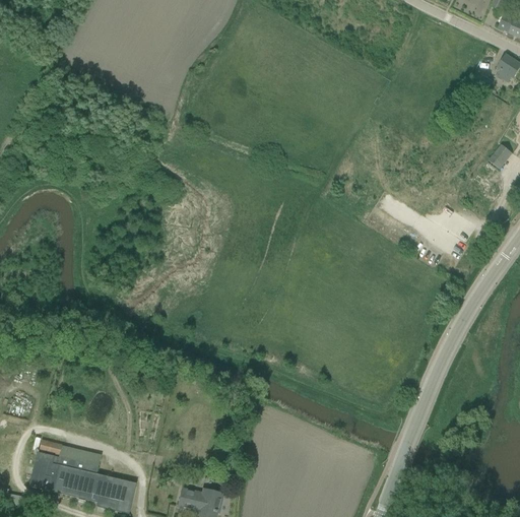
[(493,0),(491,4),(501,8),(504,0),(493,0)]
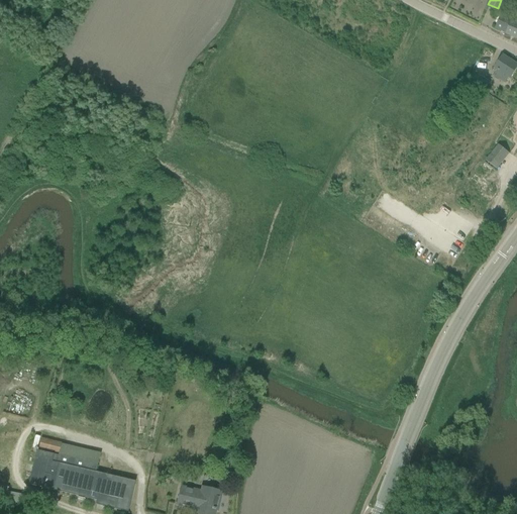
[(513,13),(512,16),(506,30),(505,31),(516,36),(516,9),(516,8),(513,13)]
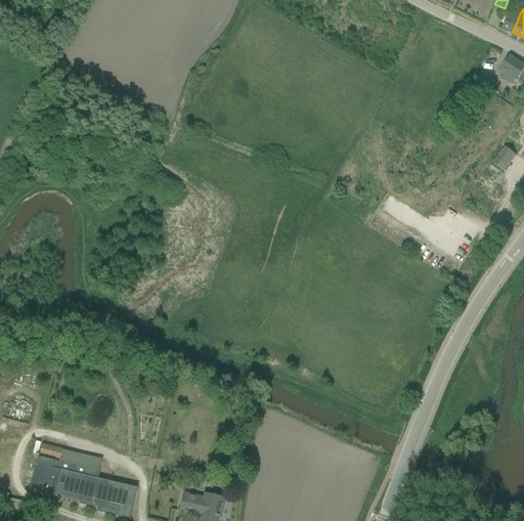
[(509,12),(501,26),(513,31),(519,16),(512,13),(509,12)]
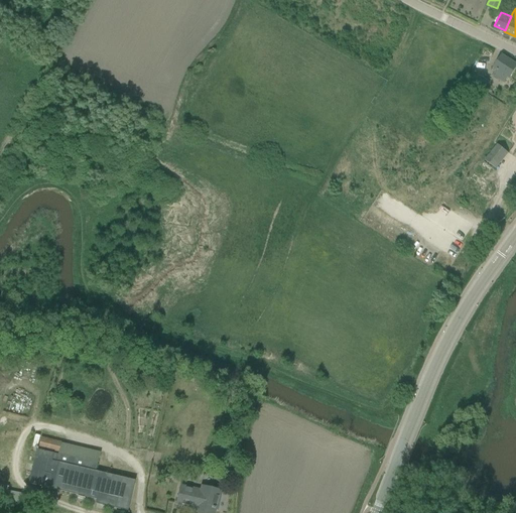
[(509,76),(512,72),(515,65),(515,61),(501,52),(493,66),(494,67),(491,72),(504,80),(507,75),(509,76)]
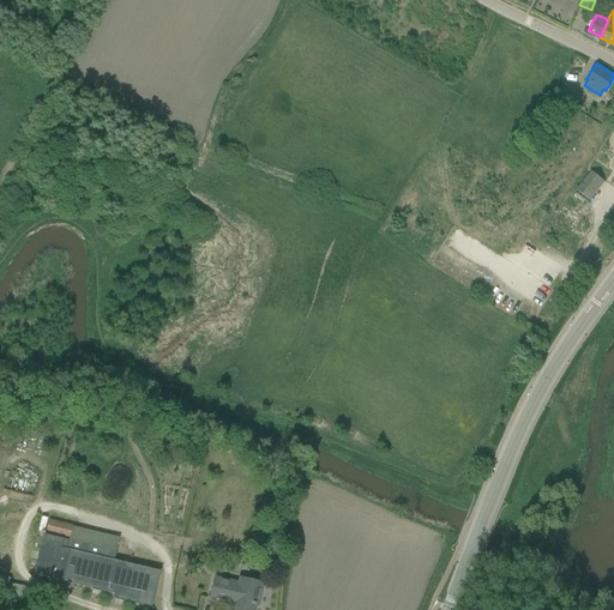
[(591,168),(577,187),(589,197),(605,179),(591,168)]
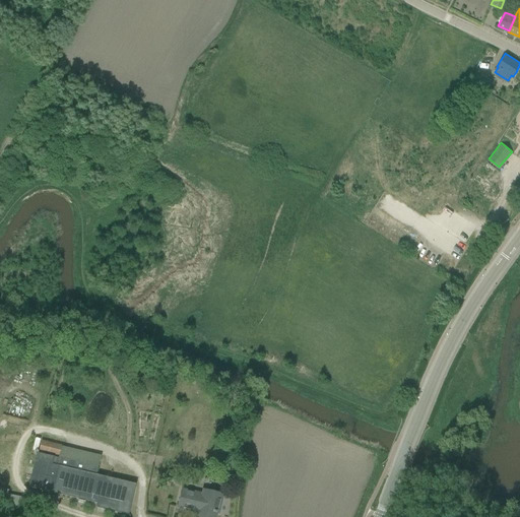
[(39,449),(58,453),(60,443),(41,439),(39,449)]
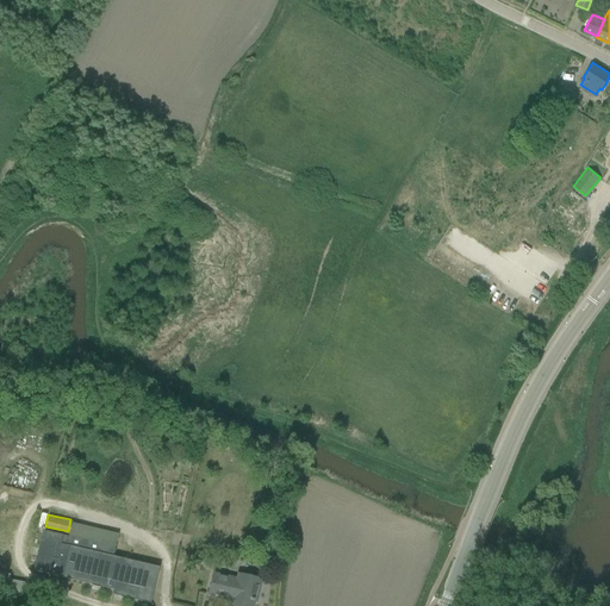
[(114,544),(62,532),(44,529),(35,568),(62,575),(113,587),(112,592),(150,600),(159,564),(112,554),(114,544)]
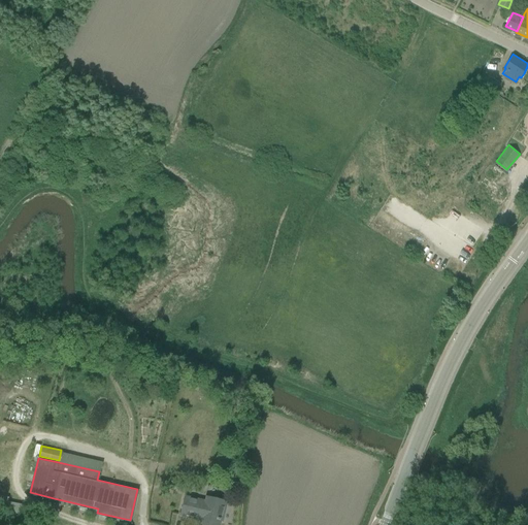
[(185,493),(180,512),(200,517),(199,523),(201,523),(201,524),(204,524),(206,524),(207,524),(209,524),(217,524),(219,518),(221,518),(225,498),(224,498),(205,494),(205,498),(185,493)]
